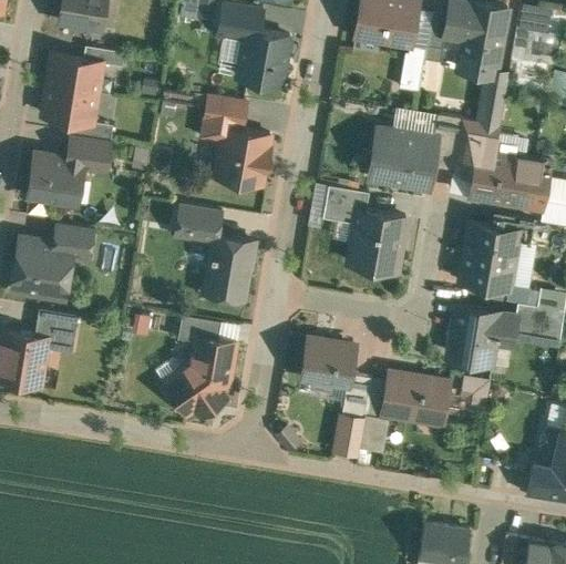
[(61,0),(58,22),(73,24),(79,32),(85,27),(100,29),(104,0),(61,0)]
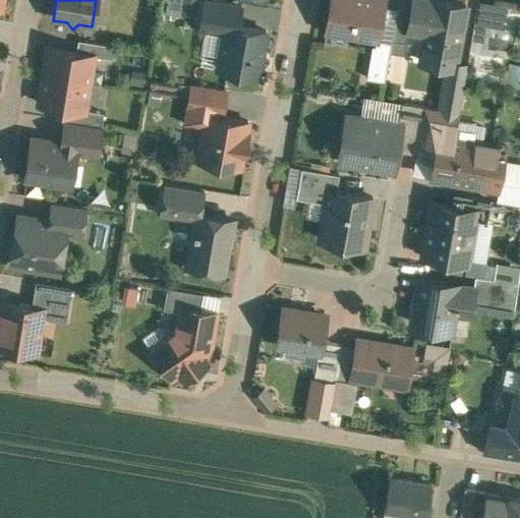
[(162,0),(161,9),(192,14),(194,0),(162,0)]
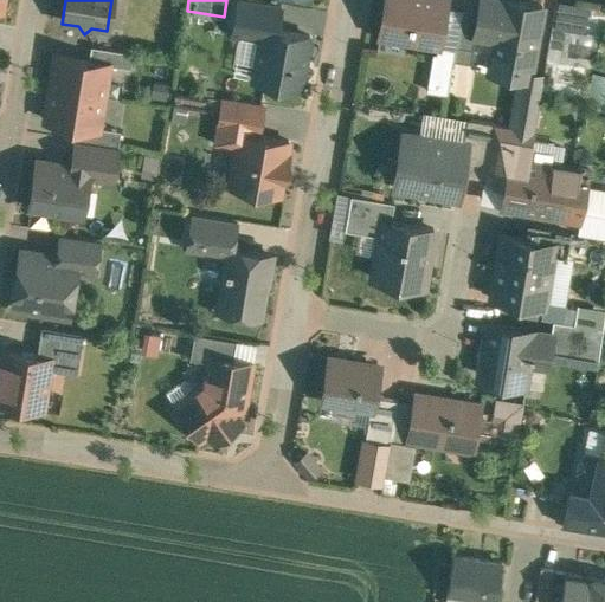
[(280,8),(238,0),(232,38),(259,43),(262,31),(276,33),(280,8)]
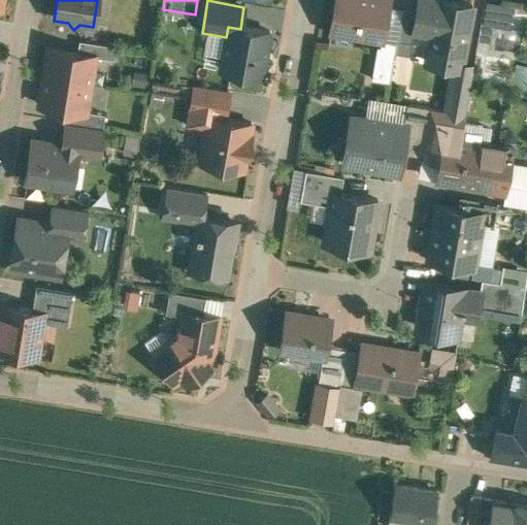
[(387,2),(373,0),(335,0),(329,34),(381,43),(382,43),(389,1),(388,0),(387,2)]
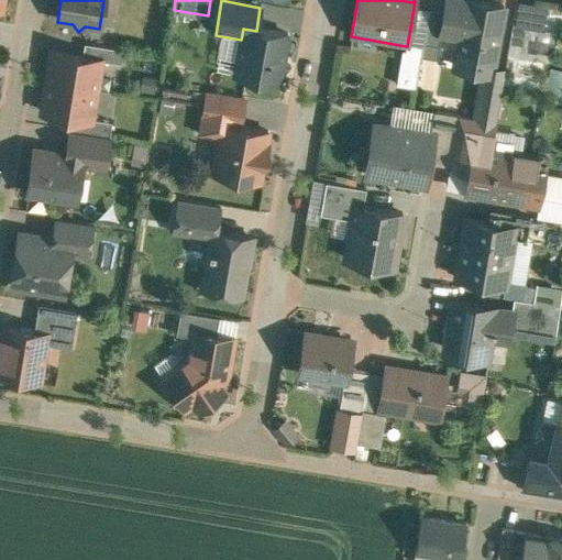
[(503,10),(449,0),(445,0),(444,14),(440,36),(441,36),(459,40),(453,69),(483,75),(491,76),(491,72),(503,10)]
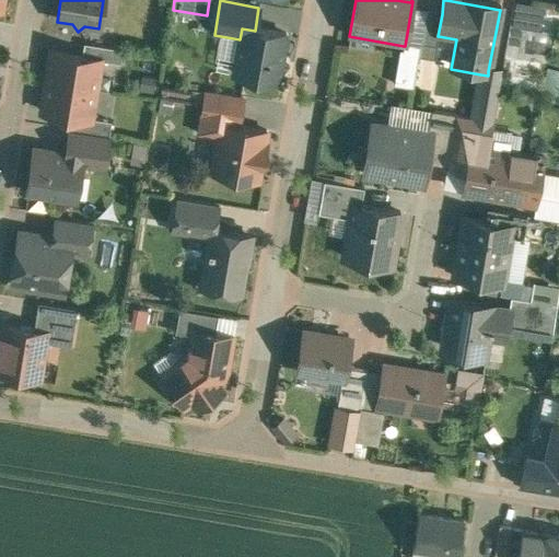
[(442,14),(427,12),(420,46),(437,49),(439,36),(438,36),(442,14)]
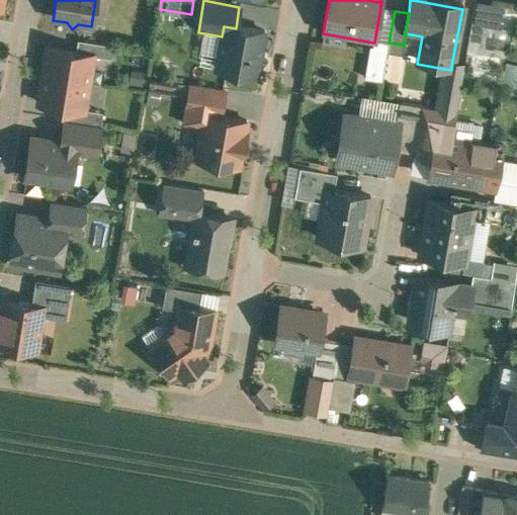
[(236,28),(224,26),(222,36),(216,70),(256,77),(263,33),(236,28)]
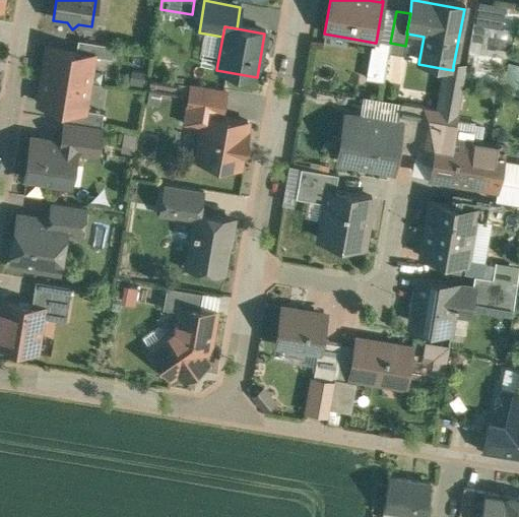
[(114,49),(77,43),(75,55),(92,58),(92,59),(111,62),(114,49)]
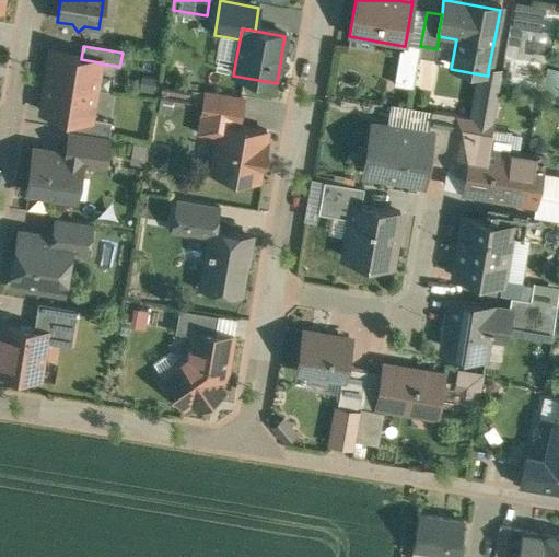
[(405,46),(404,46),(403,53),(399,51),(393,86),(412,90),(420,48),(405,46)]
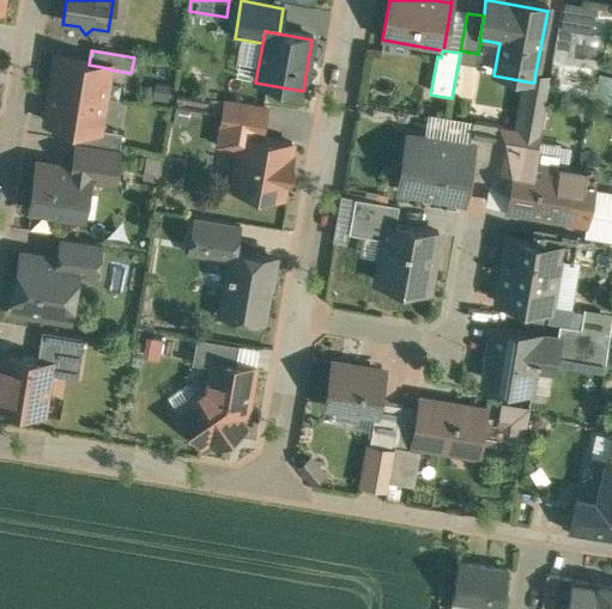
[(89,65),(55,60),(50,92),(103,101),(109,69),(109,68),(89,65)]
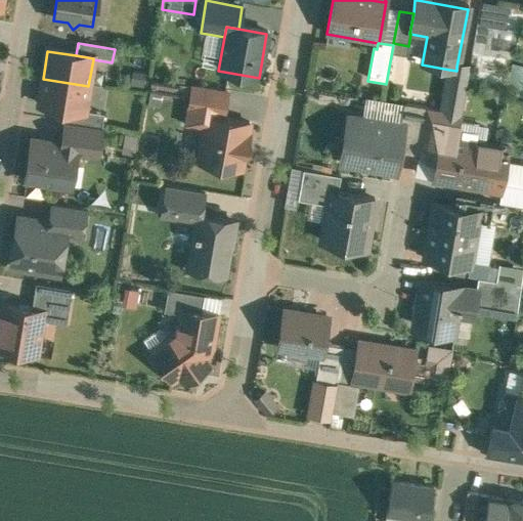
[(456,71),(449,70),(441,112),(460,115),(461,116),(469,69),(456,67),(456,71)]
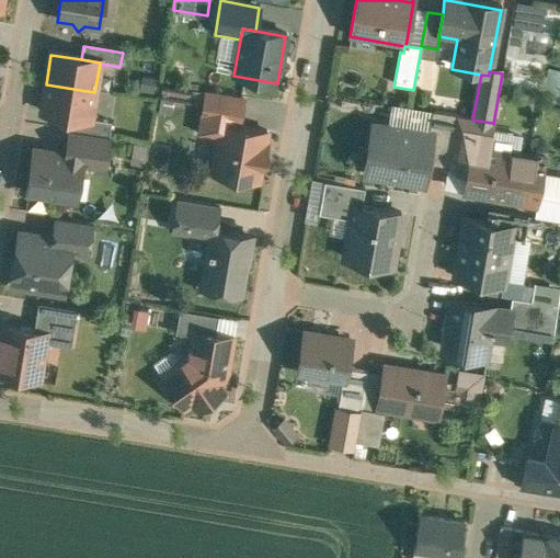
[(94,92),(46,84),(41,115),(71,120),(90,123),(90,122),(94,92)]
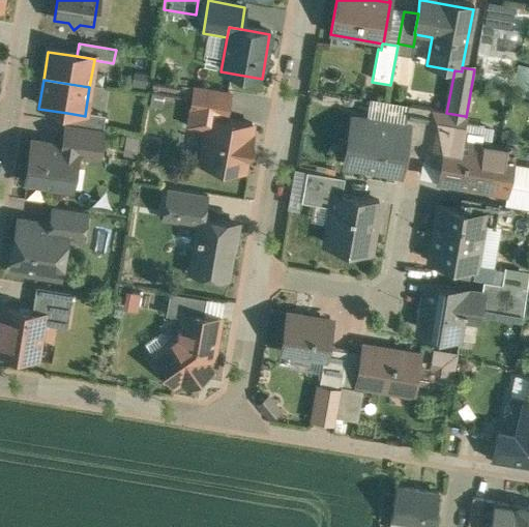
[(152,81),(147,105),(160,108),(166,84),(152,81)]
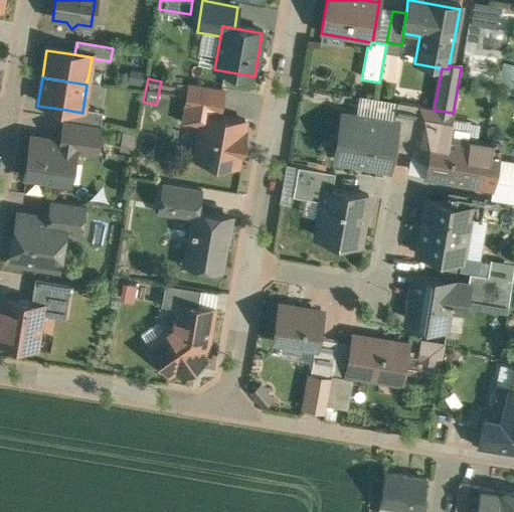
[(188,86),(163,81),(161,94),(186,99),(188,86)]
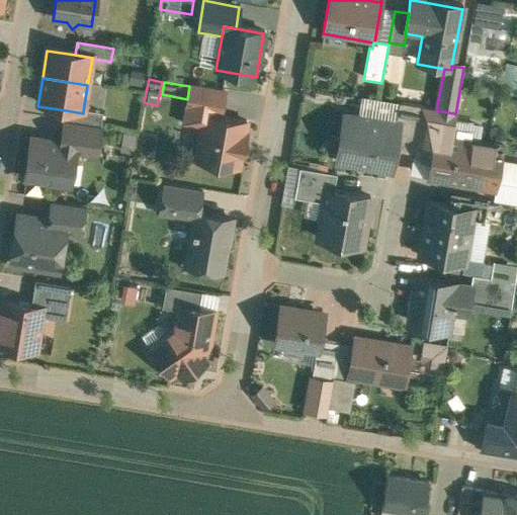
[(223,92),(189,86),(187,99),(183,123),(201,126),(203,116),(218,118),(219,113),(220,113),(224,93),(223,93),(223,92)]
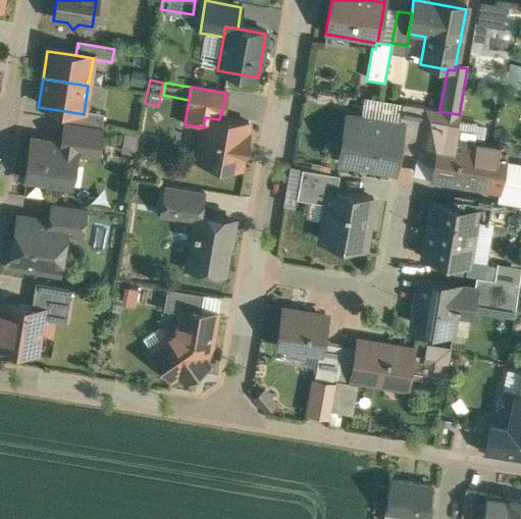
[(439,111),(424,108),(422,120),(416,156),(434,160),(438,137),(454,140),(458,114),(439,111)]
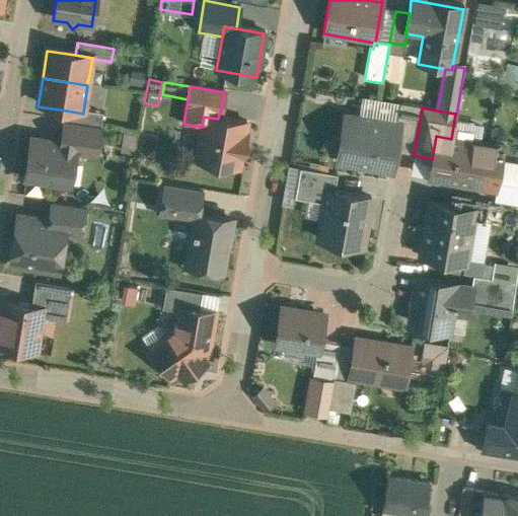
[(102,116),(83,113),(83,114),(66,111),(64,123),(100,129),(102,116)]
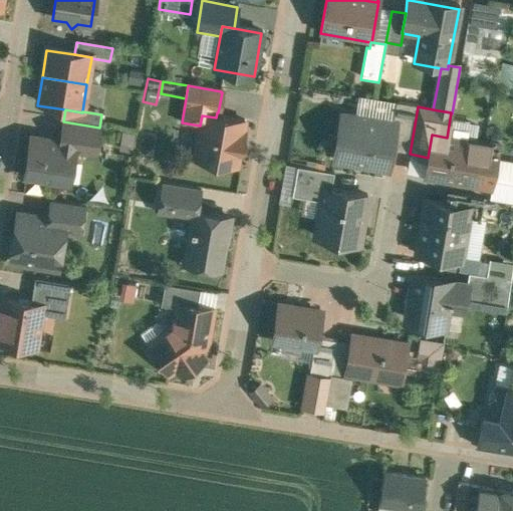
[(395,124),(340,114),(332,161),(388,171),(392,151),(396,124),(395,124)]
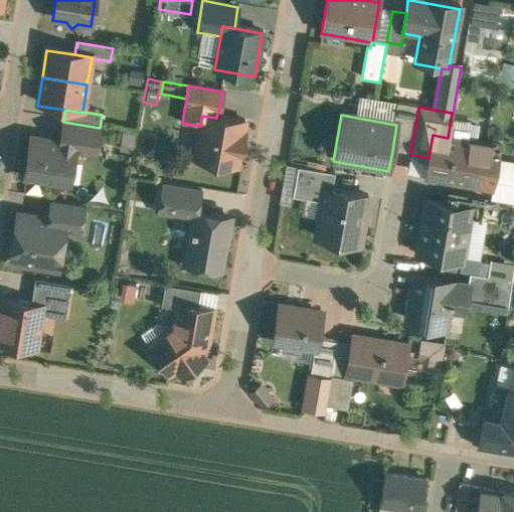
[(216,118),(202,116),(200,126),(194,160),(211,163),(214,167),(228,170),(233,167),(236,167),(238,156),(240,156),(244,135),(242,134),(244,123),(216,118)]
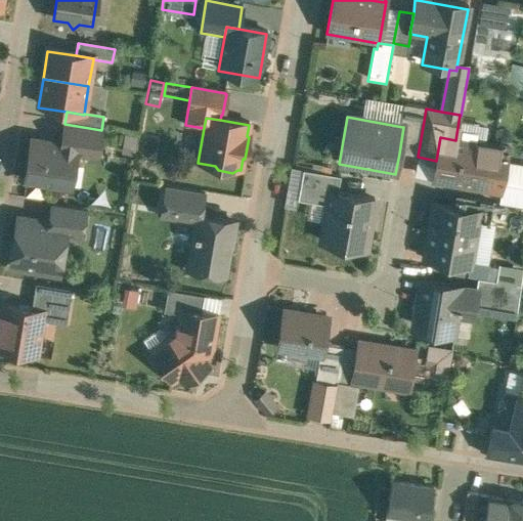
[(424,121),(403,118),(402,127),(403,127),(399,154),(418,157),(424,121)]
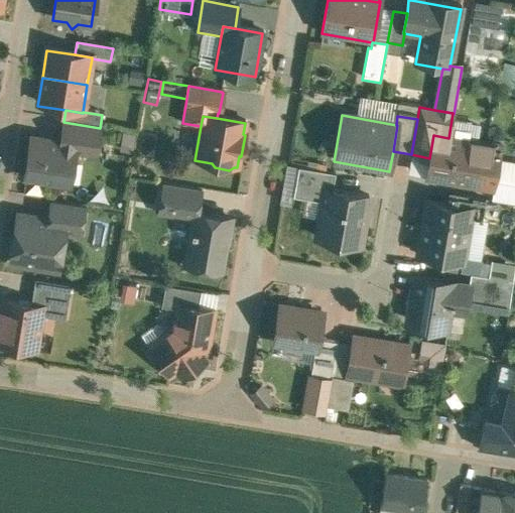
[(100,128),(63,122),(60,144),(75,146),(74,154),(95,158),(100,128)]
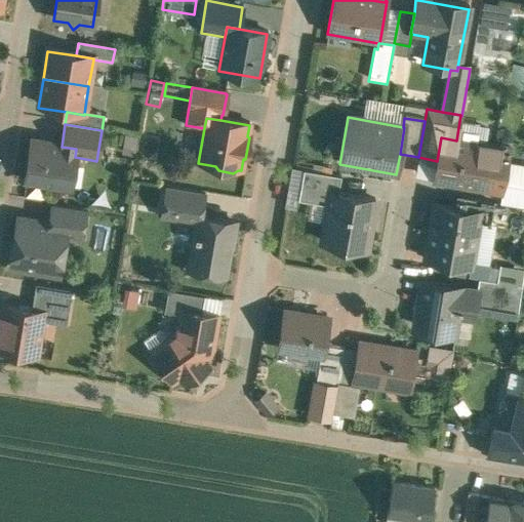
[(456,141),(441,137),(437,161),(434,182),(481,190),(482,184),(486,182),(487,174),(484,170),(485,168),(493,169),(493,171),(505,173),(509,150),(456,141)]
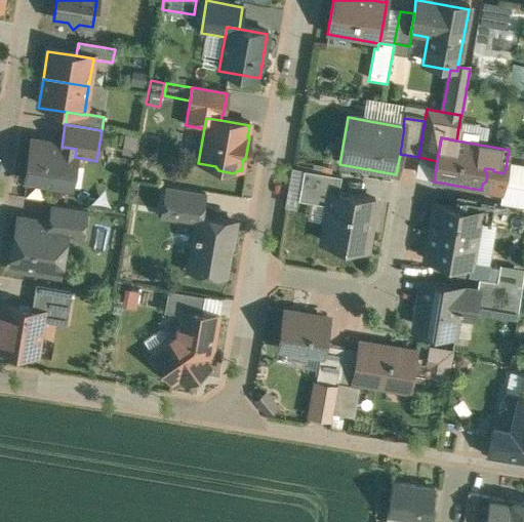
[(62,147),(32,142),(25,183),(64,189),(67,167),(73,168),(75,157),(76,149),(62,147)]
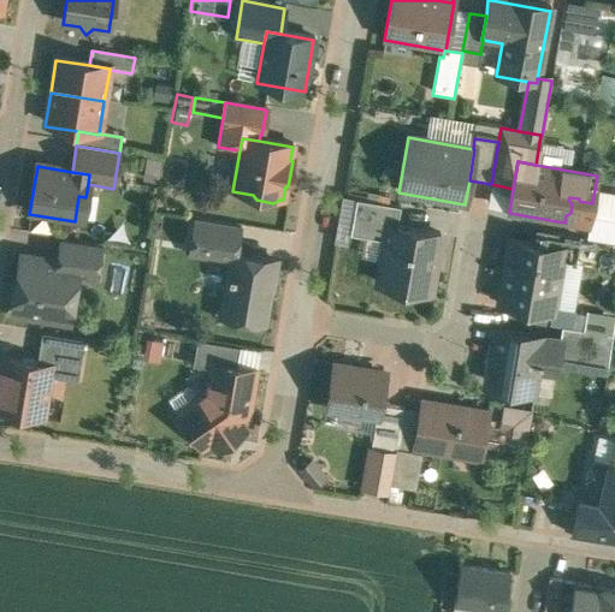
[(400,208),(356,201),(352,227),(386,233),(388,226),(396,227),(400,208)]
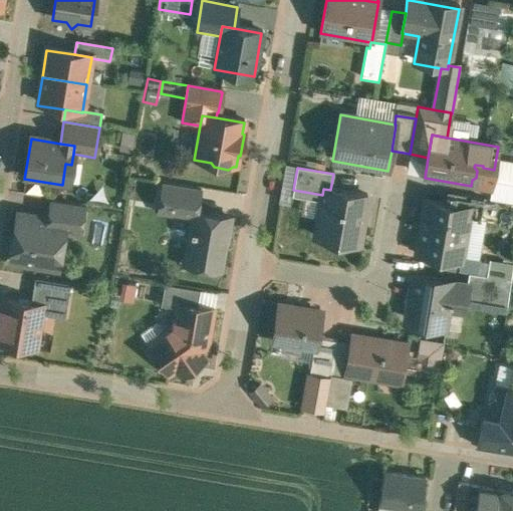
[(200,190),(163,183),(158,209),(193,215),(194,213),(196,213),(200,190)]
